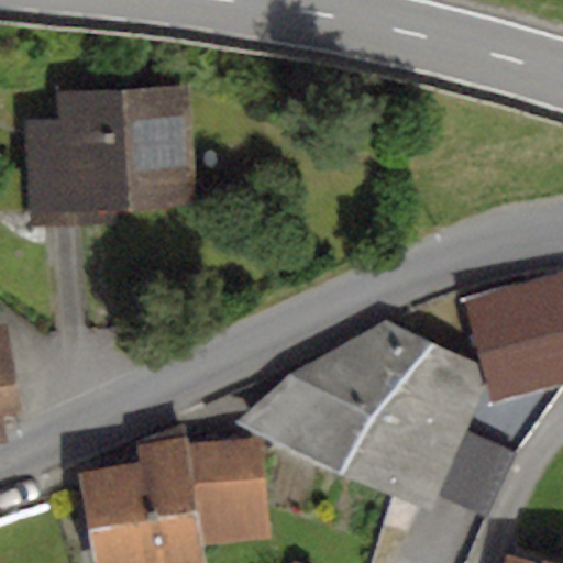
[(67,119),(20,121),(26,229),(114,222),(113,208),(196,202),(188,86),(66,94),(67,119)]
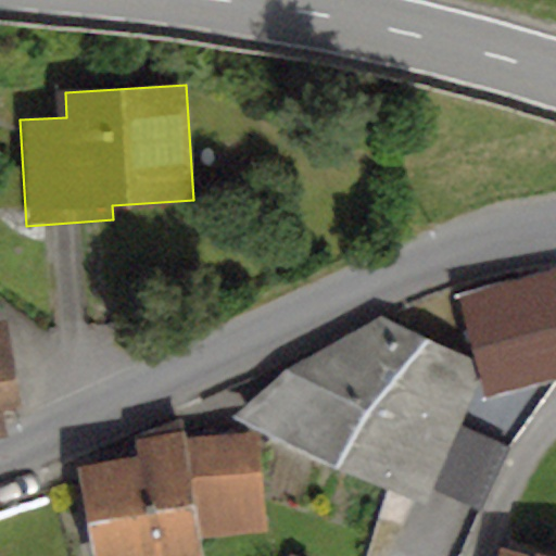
[(555,266),(457,293),(476,359),(481,379),(487,400),(555,380),(555,266)]
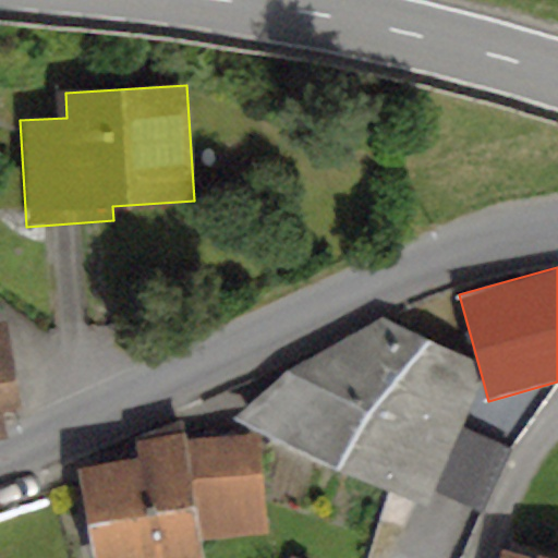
[(291,366),(238,417),(425,508),(433,490),(461,427),(483,380),(477,361),(384,315),(291,366)]
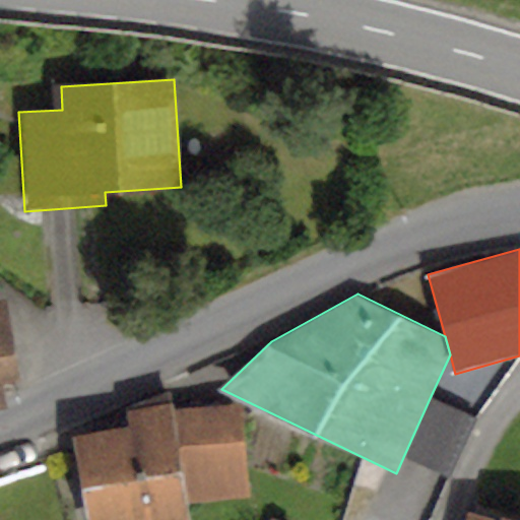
[(2,301),(0,301),(0,410),(8,409),(3,380),(16,378),(2,301)]
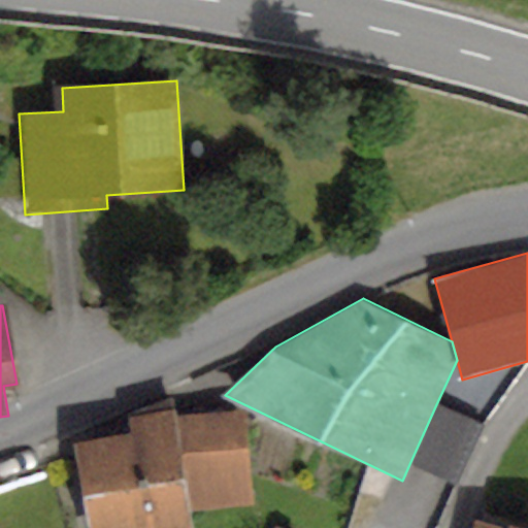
[(131,433),(72,442),(89,527),(194,527),(191,512),(254,503),(245,413),(175,418),(172,397),(129,417),(131,433)]
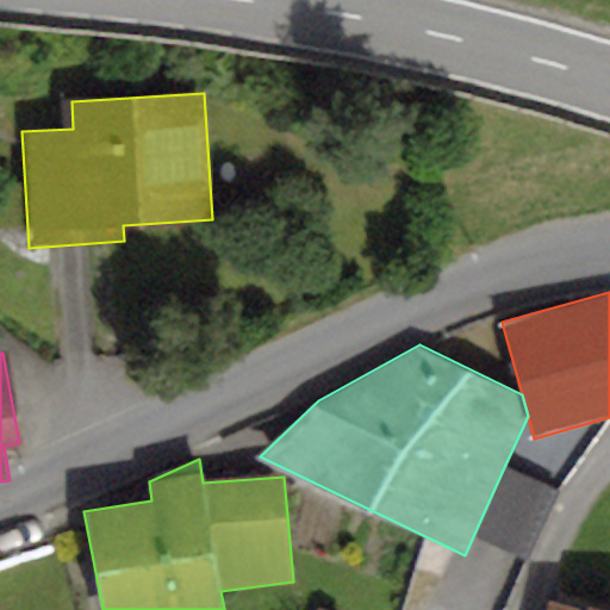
[(555,491),(504,467),(473,536),(524,560),(555,491)]
